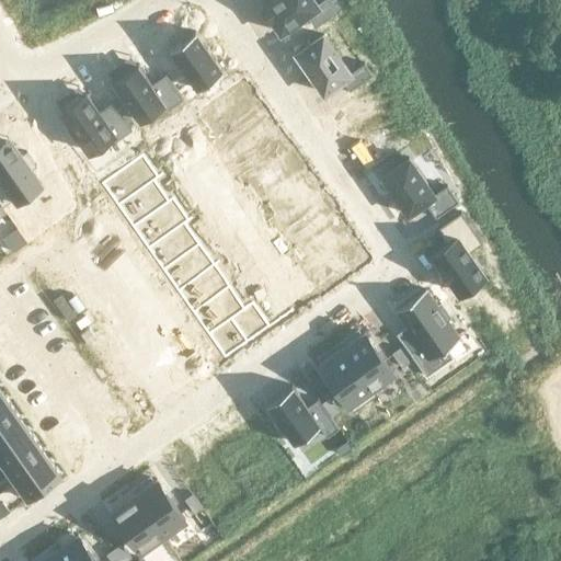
[(265,0),(266,1),(262,4),(272,19),(282,31),(307,13),(315,24),(338,9),(331,0),(321,0),(318,3),(315,0),(265,0)]
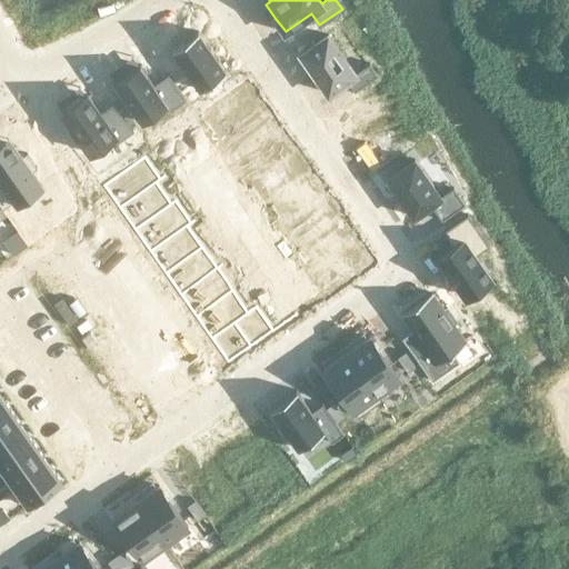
[(198,30),(172,49),(200,89),(227,70),(198,30)]
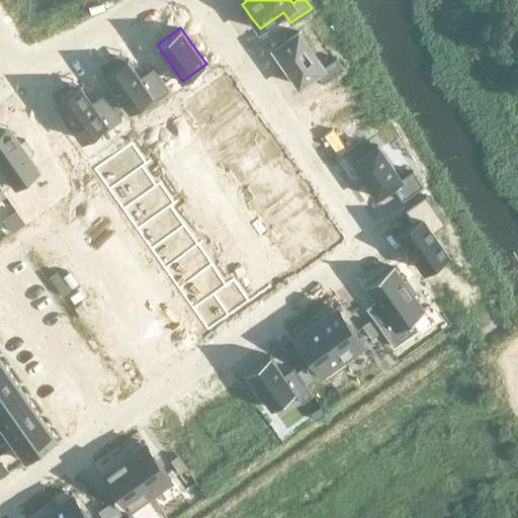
[(298,30),(273,48),(298,84),(316,73),(323,83),(344,68),(336,57),(323,66),(298,30)]
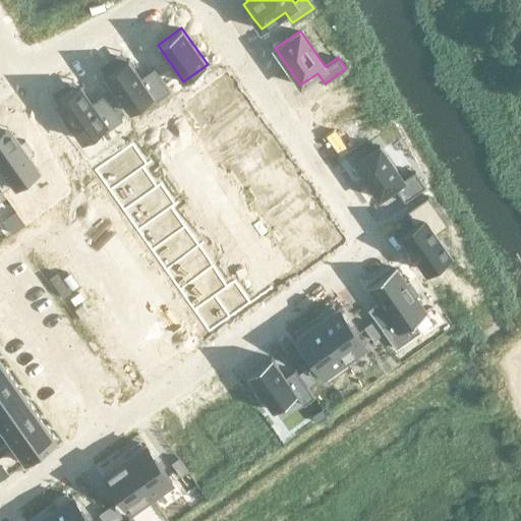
[(105,74),(105,75),(130,112),(153,96),(156,101),(171,91),(154,67),(140,77),(128,59),(127,59),(118,66),(117,65),(107,73),(105,74)]
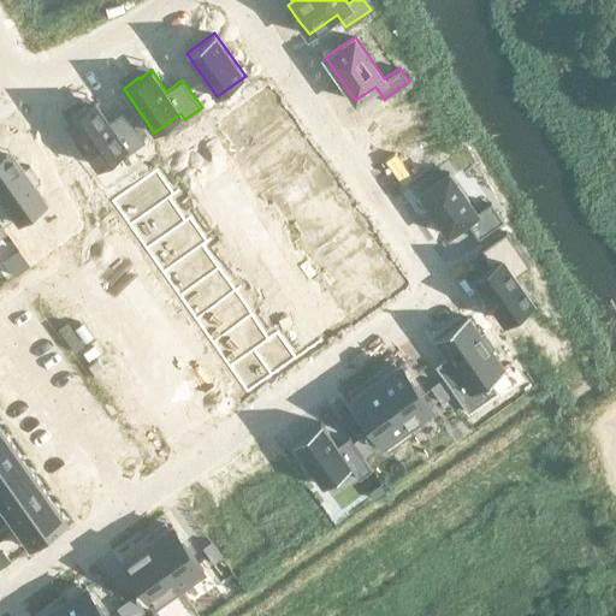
[(400,110),(374,126),(385,141),(383,142),(396,160),(397,159),(408,173),(434,154),(428,146),(430,144),(426,140),(425,141),(420,132),(425,129),(410,108),(412,108),(408,104),(432,87),(425,72),(390,96),(400,110)]
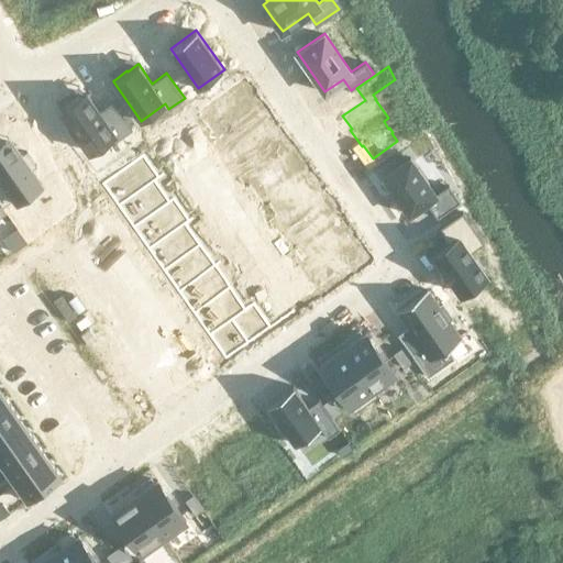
[(244,84),(208,109),(223,132),(260,106),(244,84)]
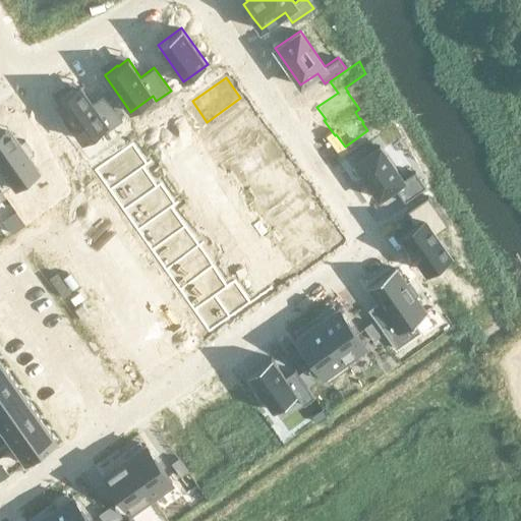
[(58,101),(57,102),(64,113),(62,115),(70,126),(72,125),(82,139),(105,124),(108,128),(122,118),(104,94),(92,103),(80,85),(78,87),(58,101)]
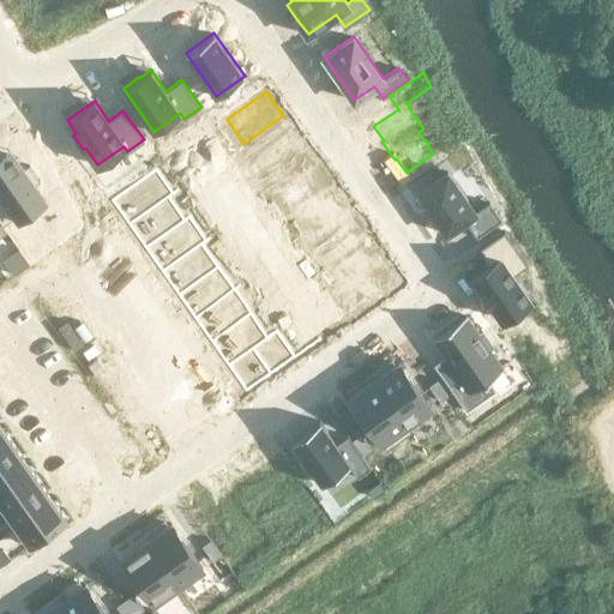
[(283,115),(244,144),(260,167),(300,139),(283,115)]
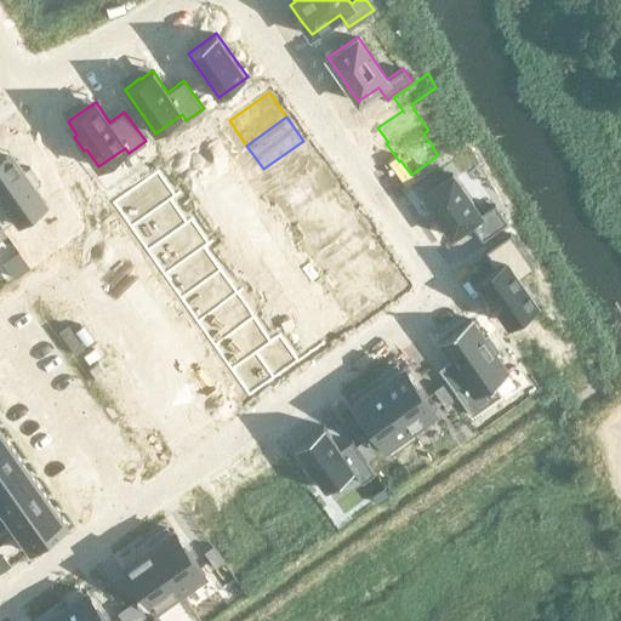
[(303,141),(263,169),(280,193),(320,164),(303,141)]
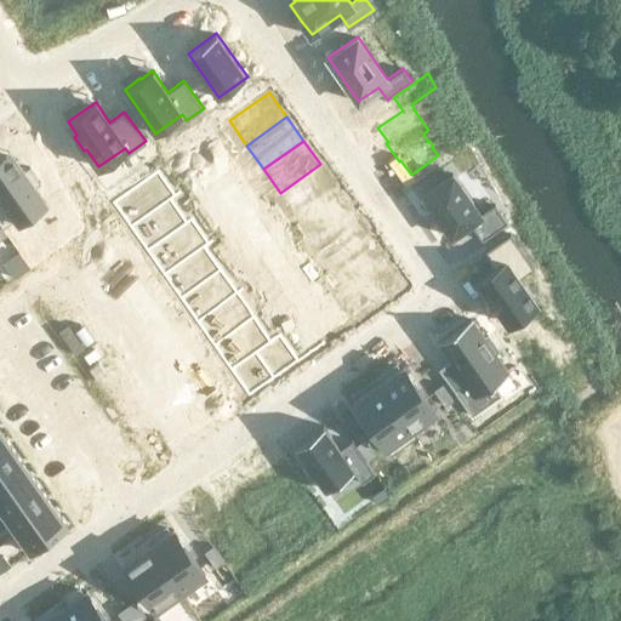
[(183,153),(192,165),(208,154),(199,142),(183,153)]
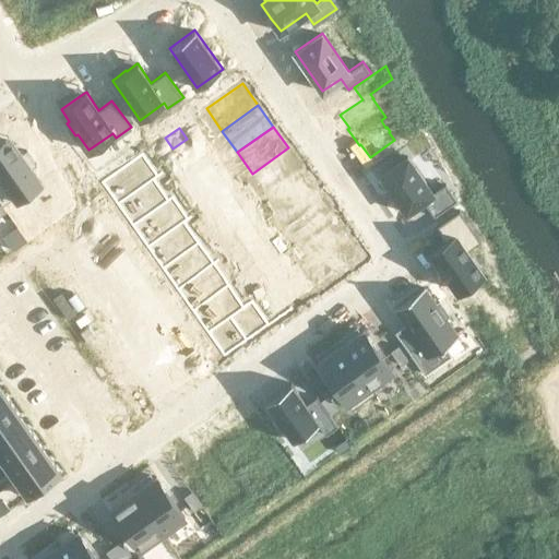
[(0,200),(2,204),(15,195),(18,199),(42,182),(31,167),(36,164),(26,149),(21,153),(12,140),(0,147),(0,200)]
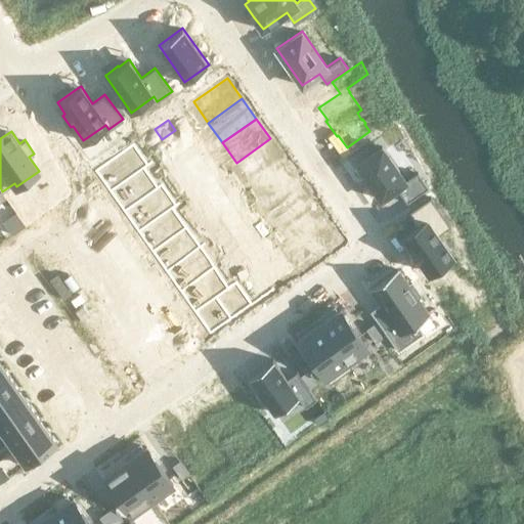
[(192,148),(185,138),(179,143),(186,154),(192,148)]
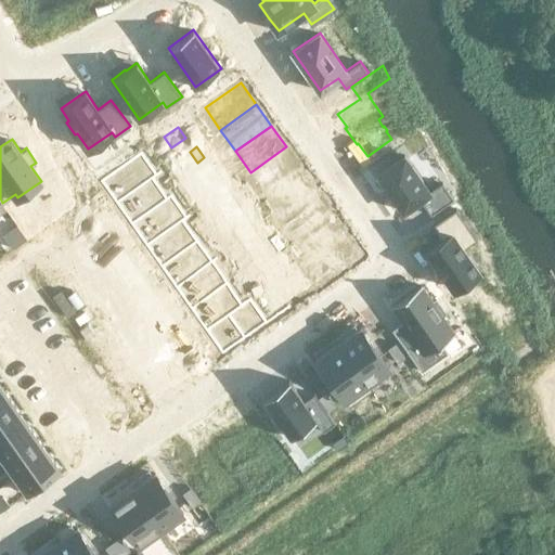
[(286,146),(250,172),(265,194),(301,168),(286,146)]
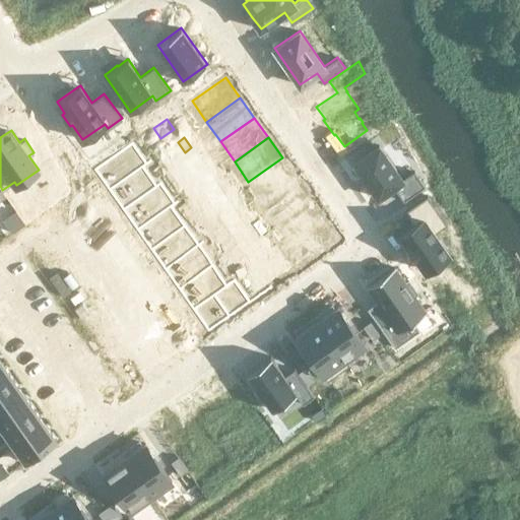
[(379,144),(353,163),(378,197),(393,187),(403,201),(426,186),(414,170),(402,178),(379,144)]
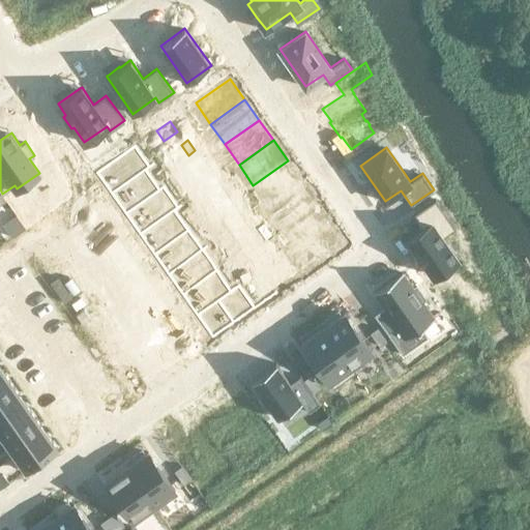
[(130,148),(96,173),(111,194),(145,170),(130,148)]
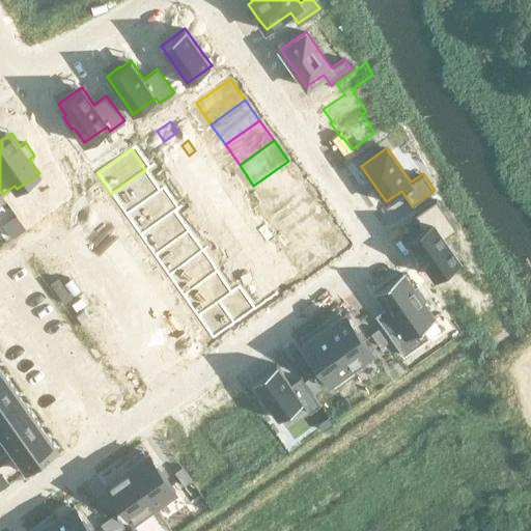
[(168,155),(175,165),(183,160),(175,149),(168,155)]
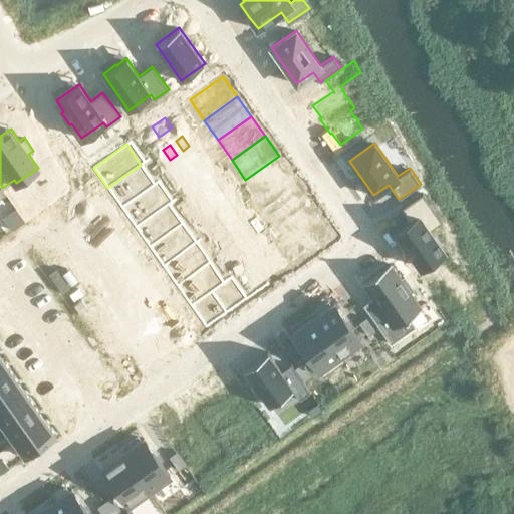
[(279,156),(245,180),(259,199),(293,176),(279,156)]
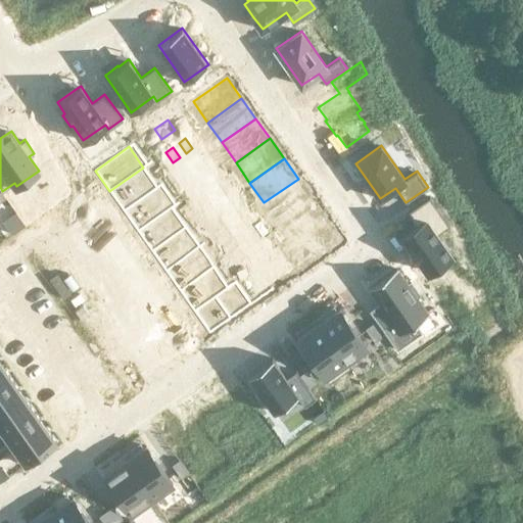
[(198,171),(206,183),(214,178),(216,177),(207,164),(198,171)]
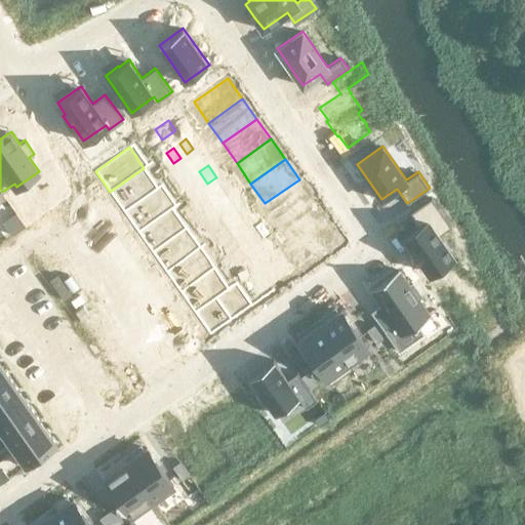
[(144,168),(110,192),(124,212),(158,188),(144,168)]
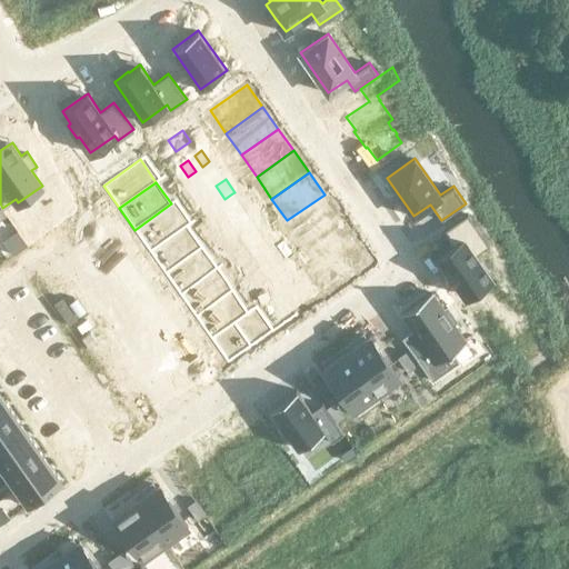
[(203,198),(211,209),(218,203),(210,192),(203,198)]
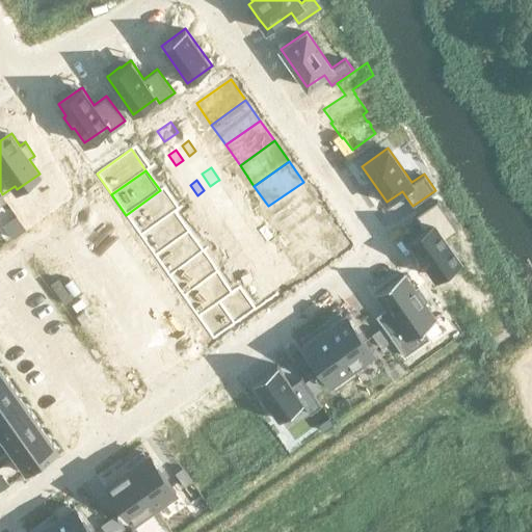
[(217,181),(210,186),(217,196),(224,191),(217,181)]
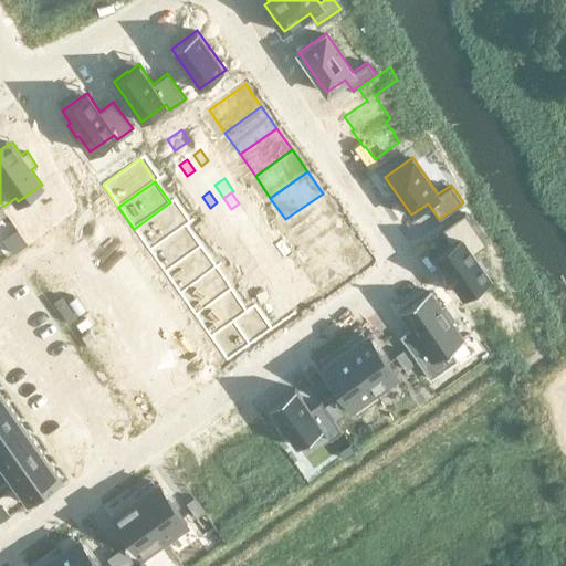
[(323,194),(285,219),(301,241),(337,215),(323,194)]
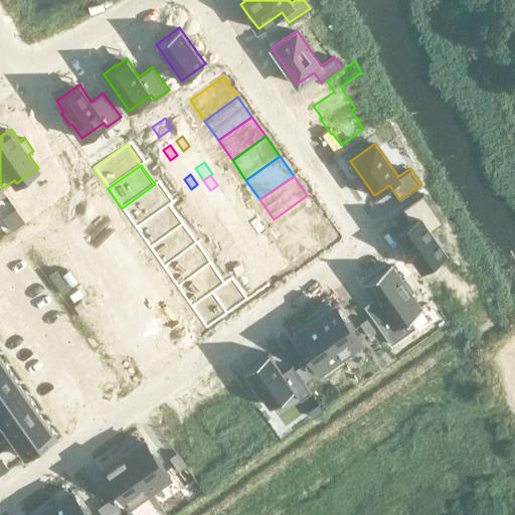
[(155,184),(122,208),(136,228),(169,204),(155,184)]
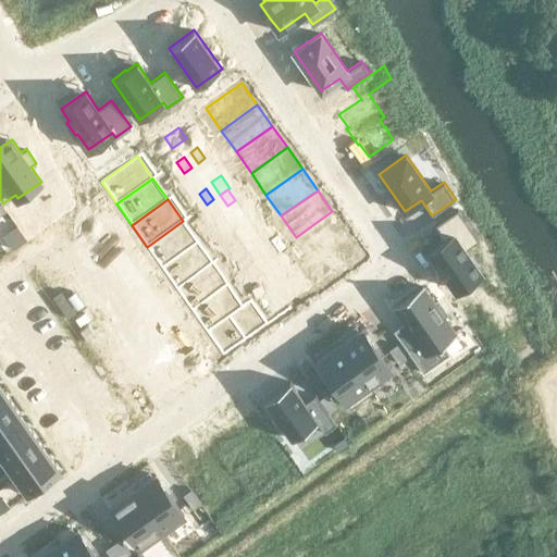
[(213,199),(207,205),(213,215),(221,210),(213,199)]
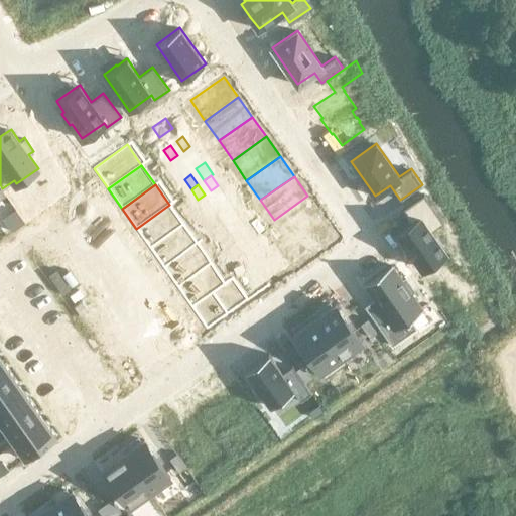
[(410,223),(397,232),(422,268),(445,252),(430,231),(443,221),(424,194),(401,210),(410,223)]
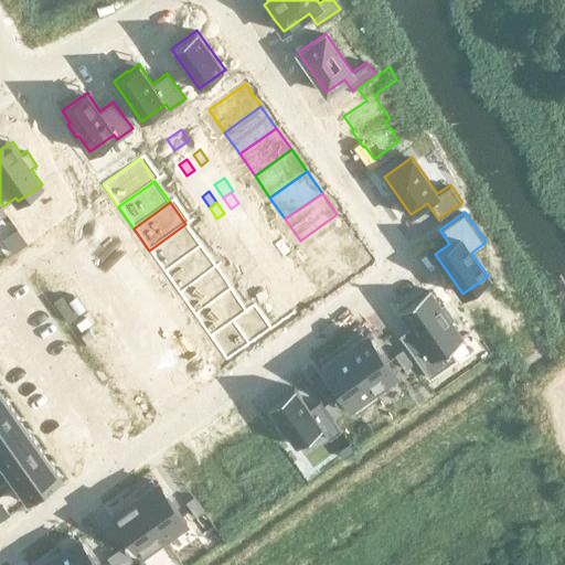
[(337,214),(300,241),(316,262),(329,252),(352,235),(337,214)]
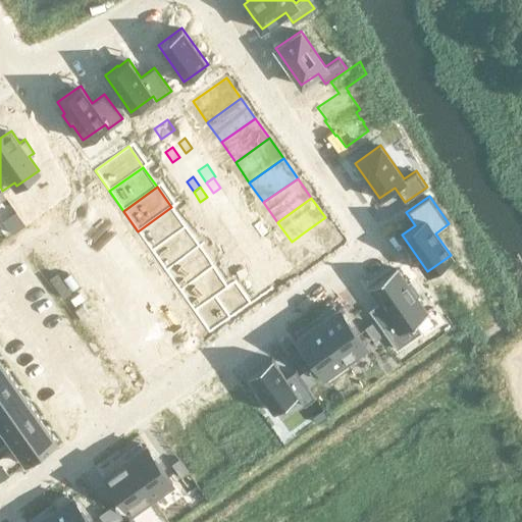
[(171,207),(138,231),(151,251),(186,227),(171,207)]
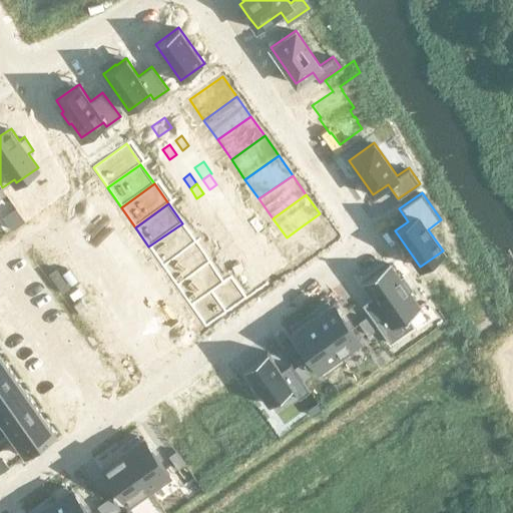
[(246,222),(239,212),(232,217),(239,227),(246,222)]
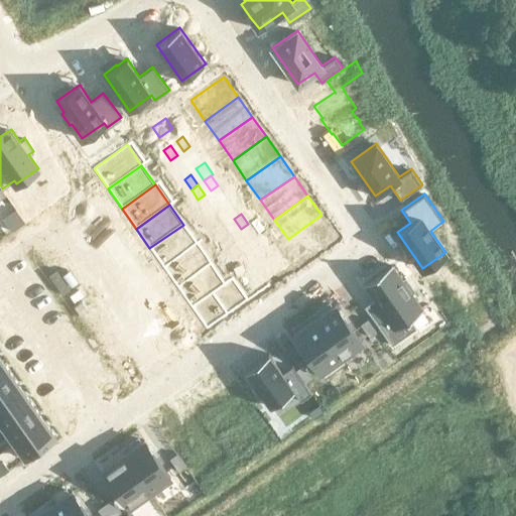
[(321,215),(300,230),(316,252),(337,237),(321,215)]
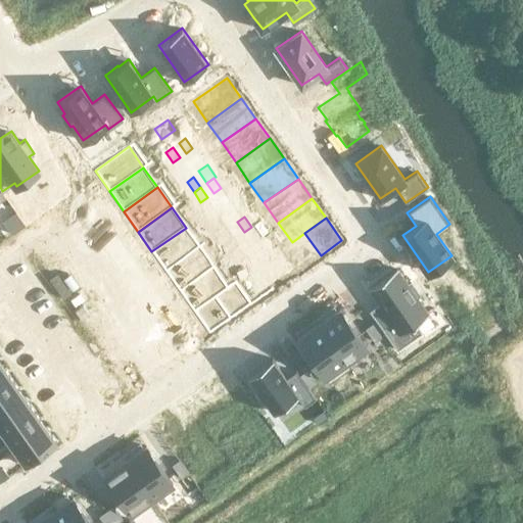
[(212,224),(220,234),(227,229),(220,219),(212,224)]
